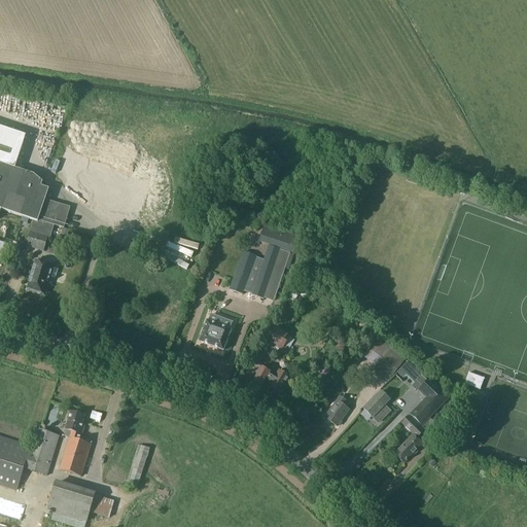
[(42,109),(59,109),(59,101),(42,101),(42,109)]
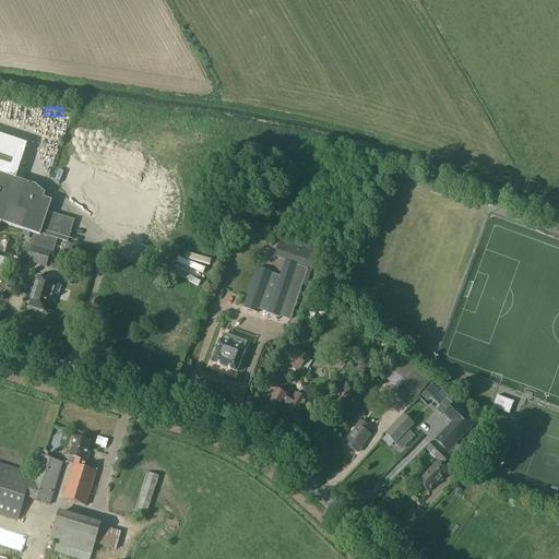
[(64,177),(75,146),(61,141),(50,171),(64,177)]
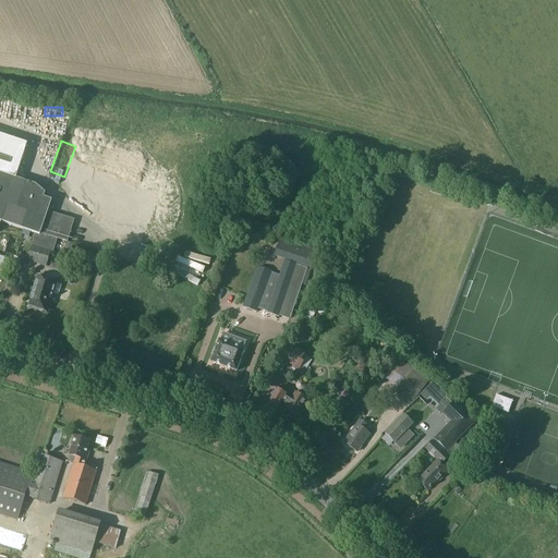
[(17,207),(26,183),(15,180),(25,154),(0,144),(0,225),(1,222),(0,222),(0,220),(7,203),(17,207)]
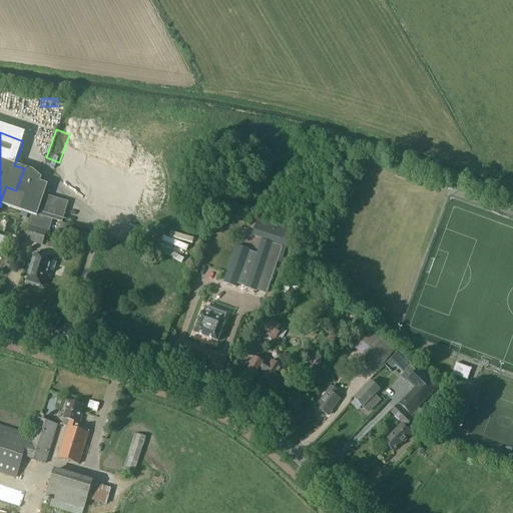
[(0,202),(0,204),(1,204),(21,211),(36,217),(37,214),(53,219),(61,222),(68,202),(44,195),(47,185),(48,185),(48,184),(32,171),(24,168),(16,190),(6,186),(0,202)]
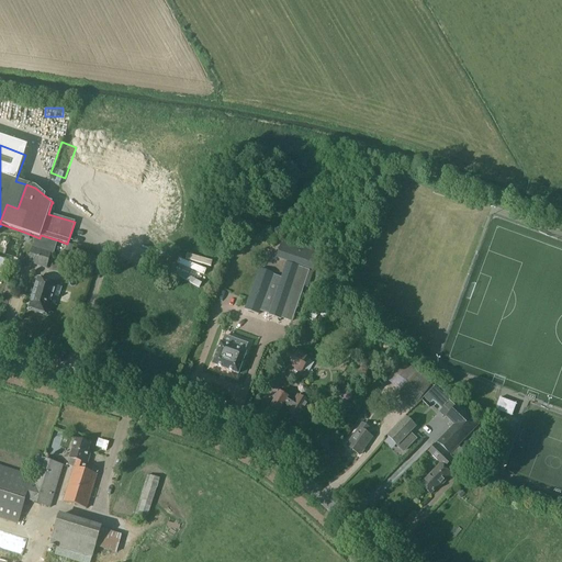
[(40,238),(23,232),(22,236),(34,240),(26,263),(46,269),(52,254),(54,255),(58,240),(41,235),(40,238)]
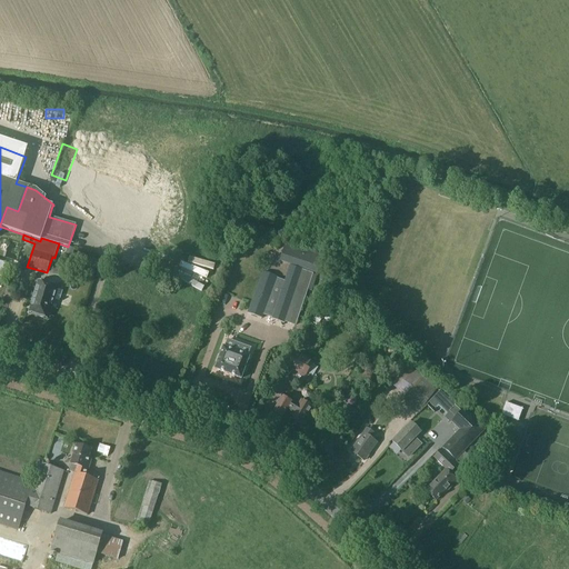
[(319,275),(323,262),(326,257),(285,243),(279,262),(289,266),(285,280),(260,272),(246,315),(261,320),(263,315),(296,326),(313,272),(319,275)]
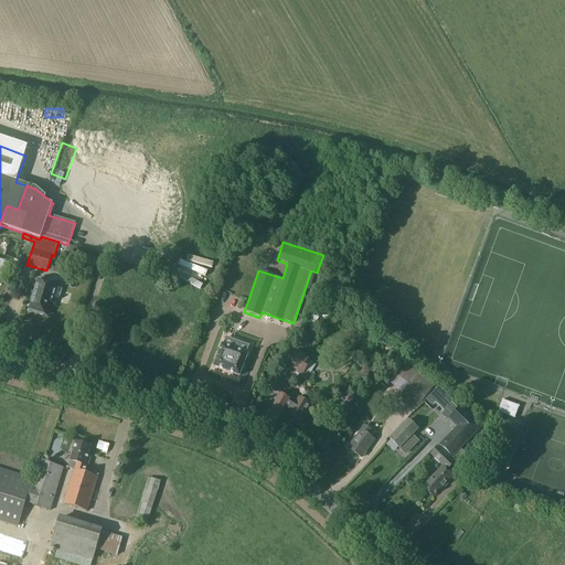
[(52,306),(57,286),(38,280),(32,299),(34,299),(31,310),(46,315),(50,305),(52,306)]
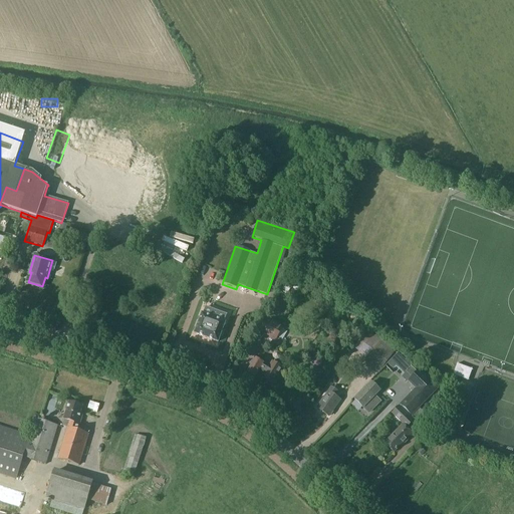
[(194,333),(218,342),(226,322),(202,313),(194,333)]
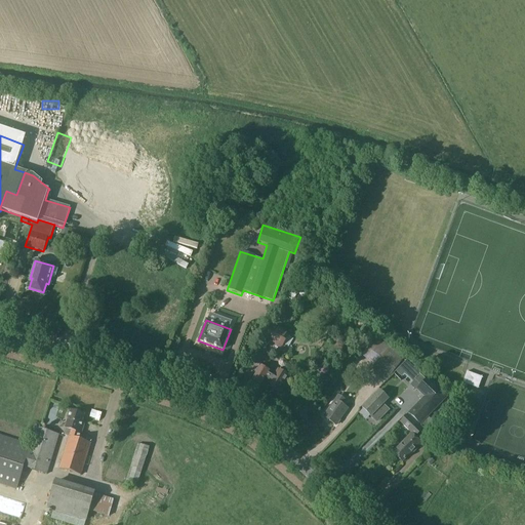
[(282,349),(290,334),(273,324),(264,337),(282,349)]
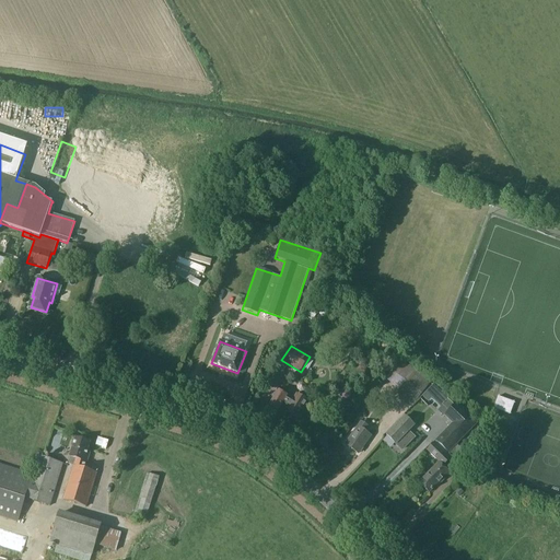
[(430,383),(411,369),(393,391),(412,406),(430,383)]
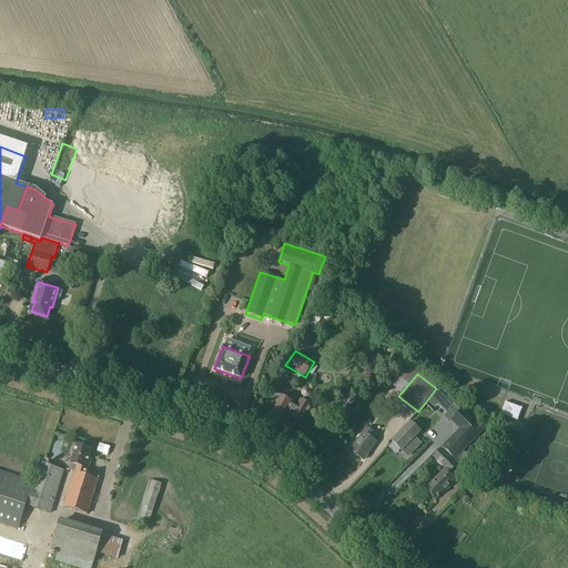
[(286,399),(294,388),(287,385),(281,396),(272,412),(283,418),(288,411),(293,414),(292,415),(303,423),(312,407),(301,401),(296,407),(292,404),(293,403),(286,399)]
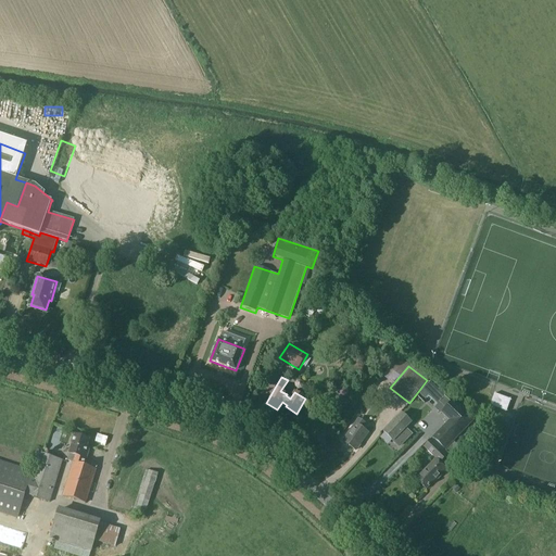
[(506,412),(510,400),(496,395),(494,394),(490,406),(498,409),(505,413),(506,412)]
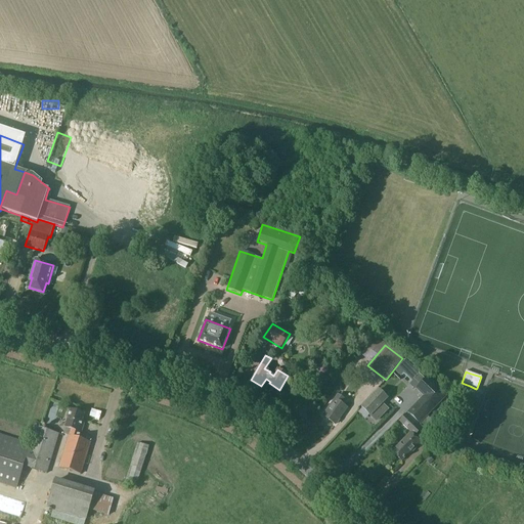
[(408,411),(420,424),(446,395),(427,377),(416,389),(424,396),(408,411)]
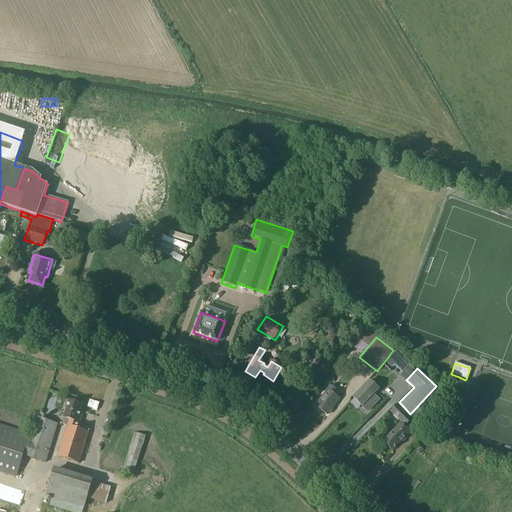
[(378,390),(372,384),(367,390),(364,387),(353,398),(361,406),(372,395),(373,395),(378,390)]
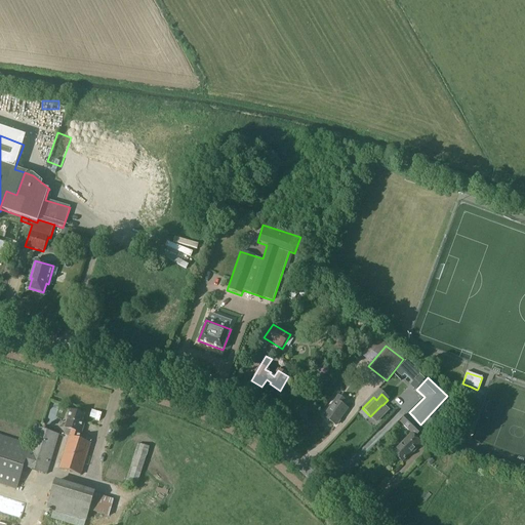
[(342,405),(345,401),(338,396),(324,417),(335,426),(348,408),(342,405)]
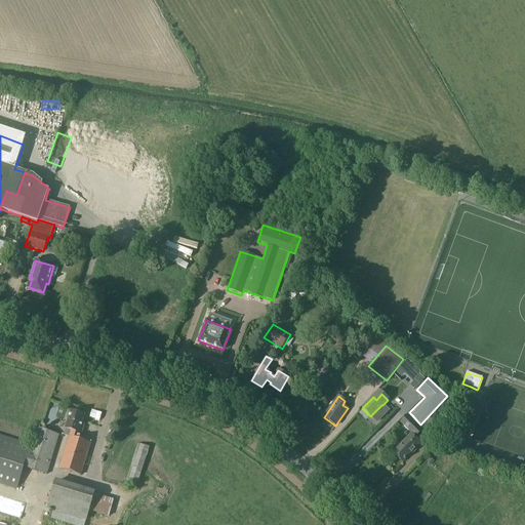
[(459,406),(451,398),(427,423),(435,432),(459,406)]
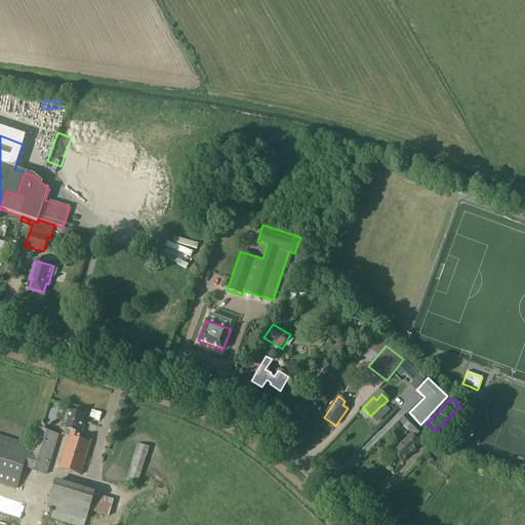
[(84,415),(71,411),(64,435),(69,437),(58,469),(81,476),(91,443),(80,440),(82,433),(79,433),(84,415)]
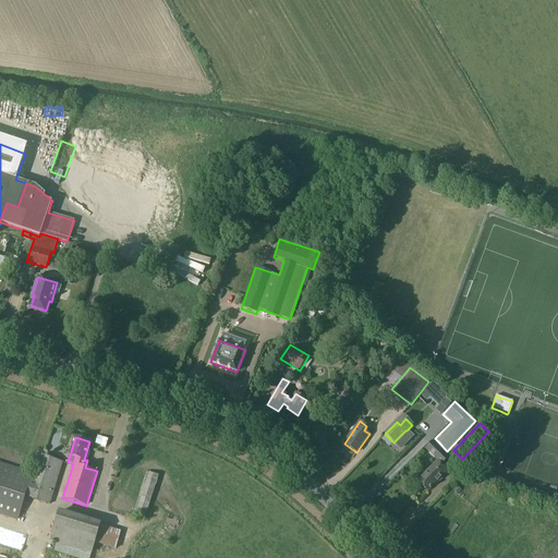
[(452,460),(449,457),(433,441),(425,449),(437,461),(417,482),(427,492),(440,478),(441,480),(449,471),(445,465),(444,468),(441,465),(445,461),(448,464),(452,460)]
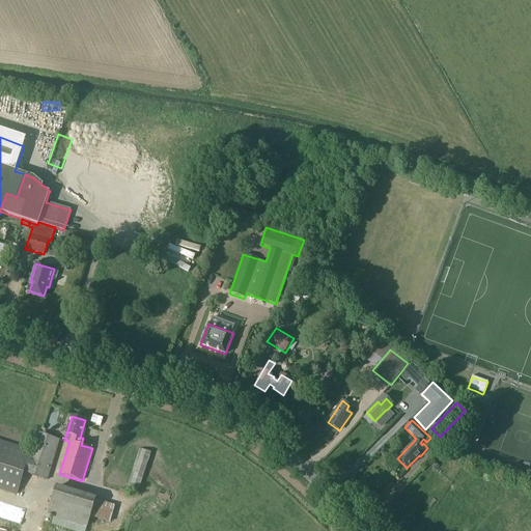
[(24,473),(48,480),(60,440),(35,431),(29,450),(0,440),(0,476),(21,483),(24,473)]
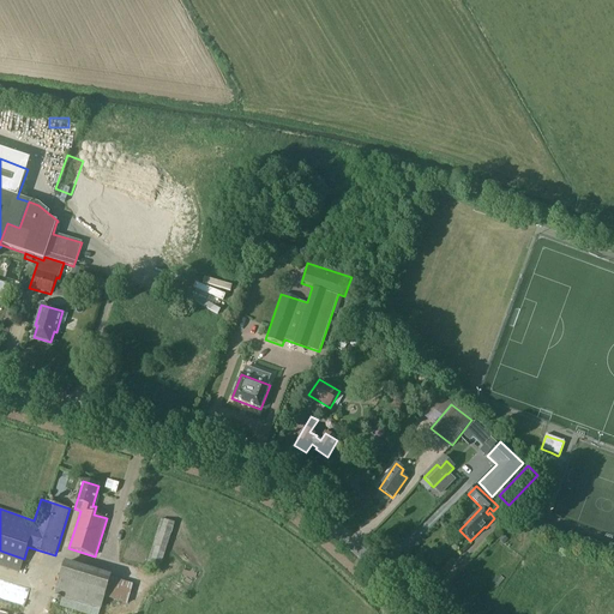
[(162,519),(146,566),(160,570),(175,523),(162,519)]
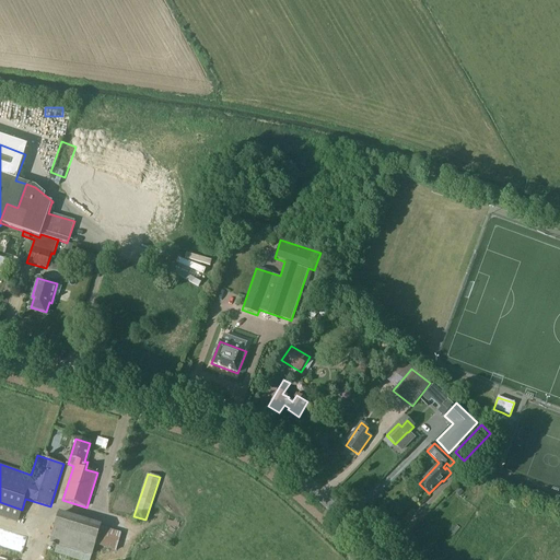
[(101,527),(102,525),(59,512),(49,543),(57,545),(55,552),(79,559),(90,559),(92,556),(95,545),(116,551),(121,533),(101,527)]
